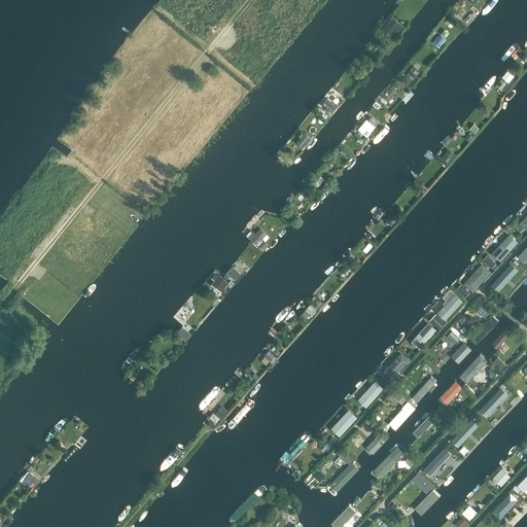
[(392,18),(384,27),(395,35),(403,26),(392,18)]
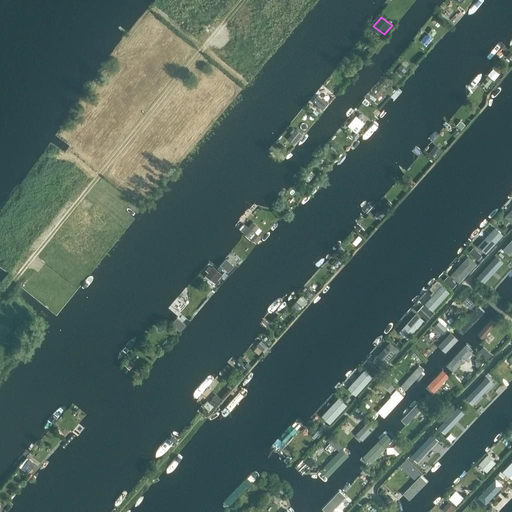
[(400,66),(395,72),(401,77),(406,71),(400,66)]
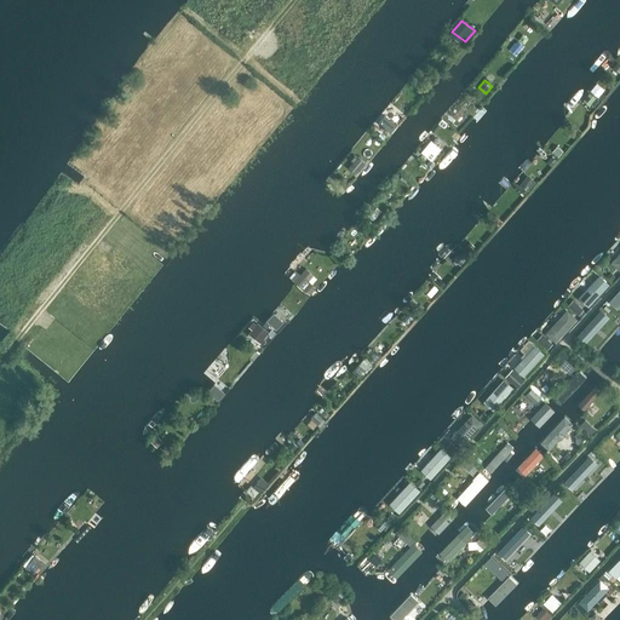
[(590,92),(585,98),(590,103),(589,104),(590,107),(592,104),(595,107),(600,101),(597,98),(590,92)]
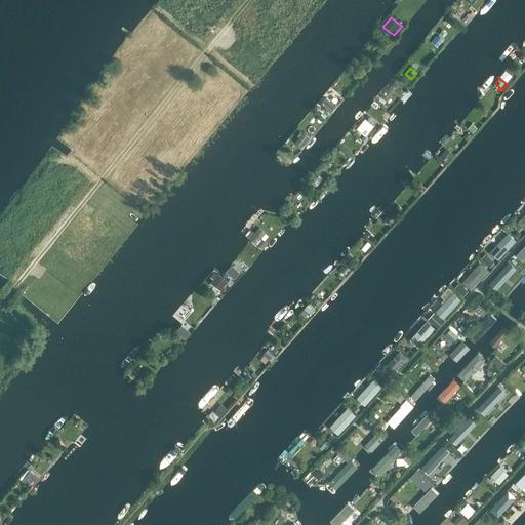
[(325,96),(319,104),(331,114),(337,107),(325,96)]
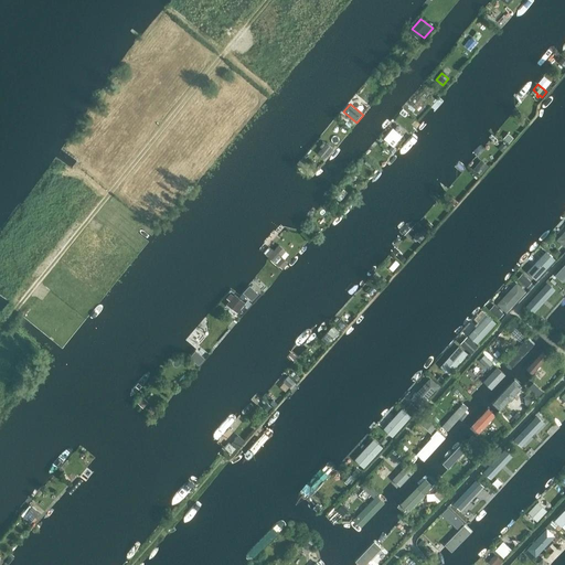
[(393,128),(384,139),(393,147),(402,136),(393,128)]
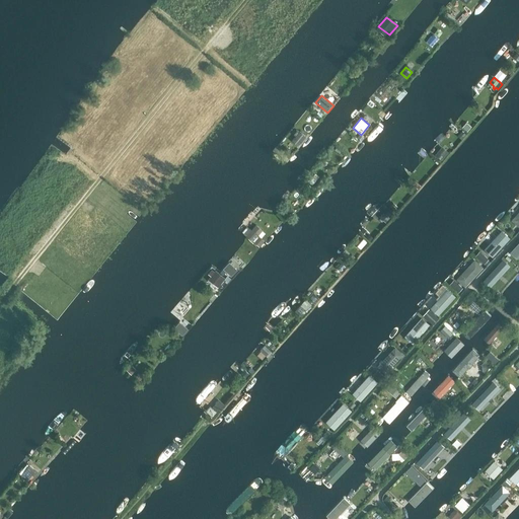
[(467,123),(462,128),(467,132),(471,127),(467,123)]
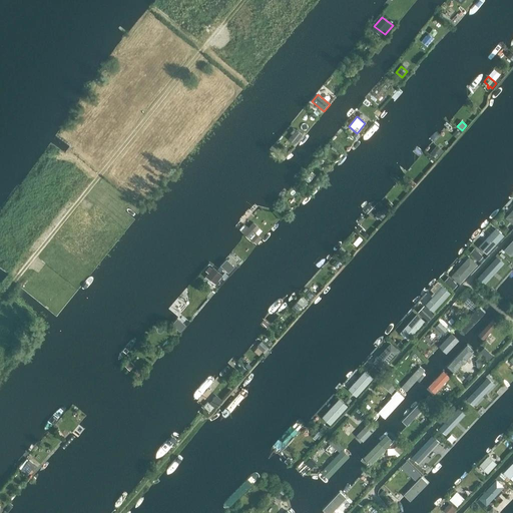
[(292,135),(290,137),(296,143),(303,135),(296,130),(294,128),(290,133),(292,135)]
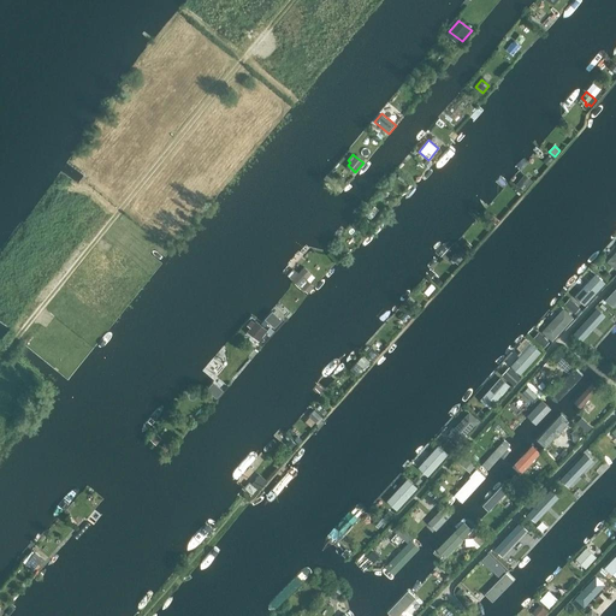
[(549,155),(544,161),(549,166),(554,160),(549,155)]
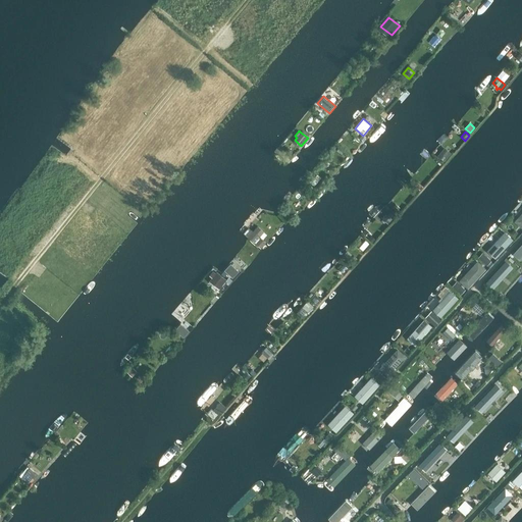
[(444,150),(438,156),(445,161),(450,156),(444,150)]
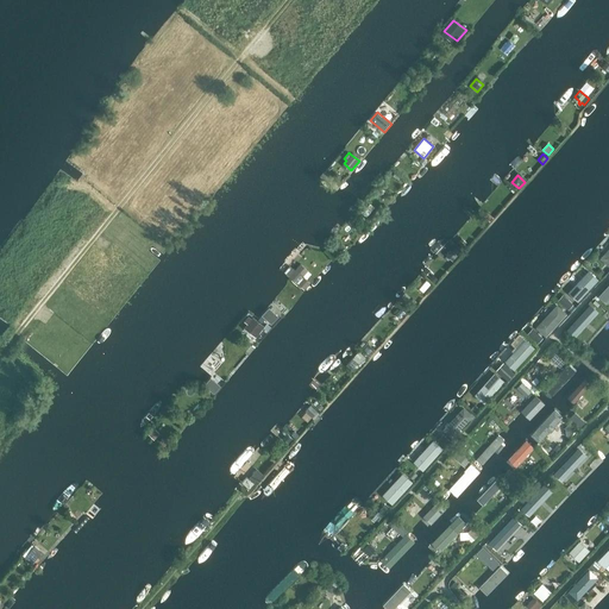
[(336,243),(330,249),(336,256),(343,250),(336,243)]
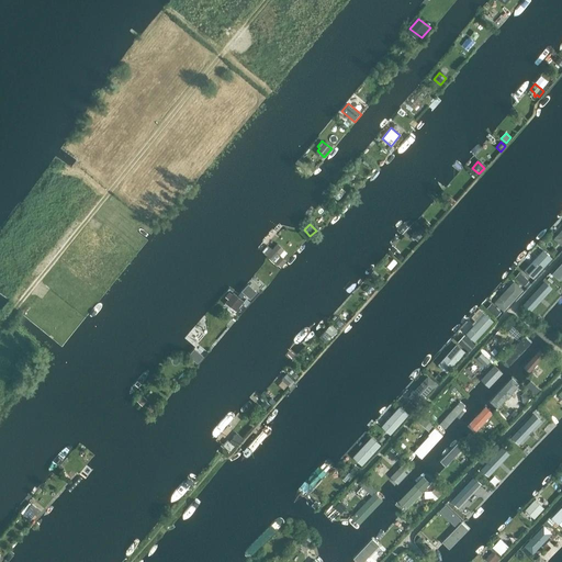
[(561,226),(551,239),(560,247),(561,245),(561,226)]
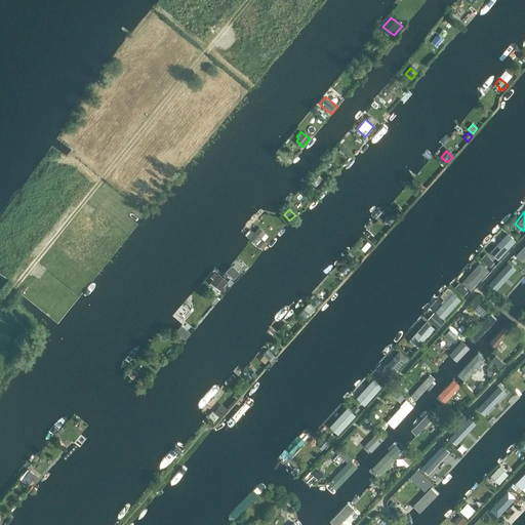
[(390,212),(386,216),(393,223),(397,217),(390,212)]
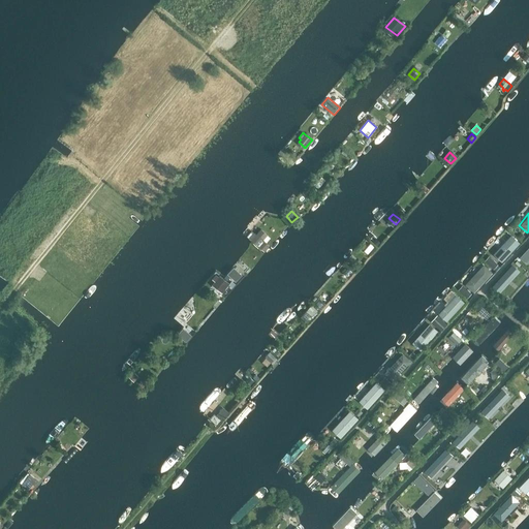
[(251,231),(247,237),(257,246),(261,241),(263,239),(256,232),(255,235),(251,231)]
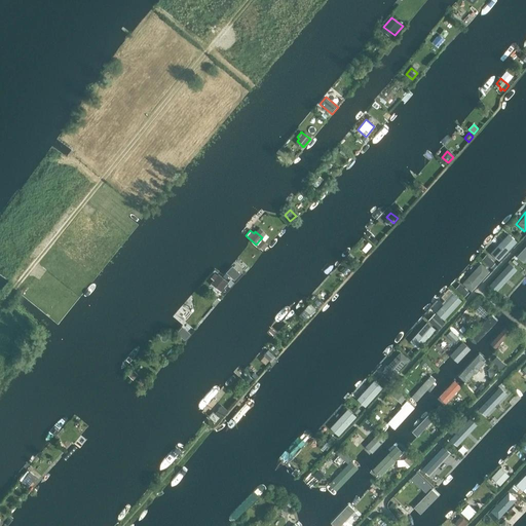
[(506,235),(488,255),(496,262),(515,242),(506,235)]
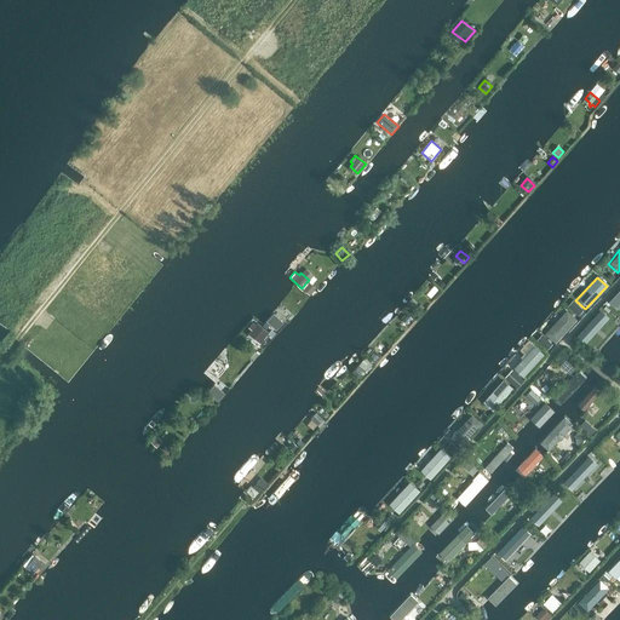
[(306,282),(302,288),(309,294),(315,288),(306,282)]
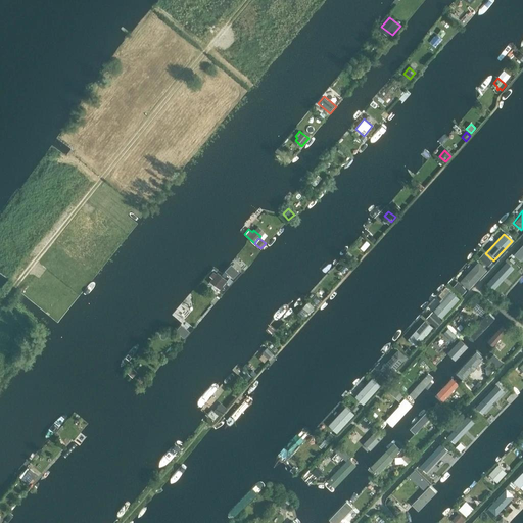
[(457,282),(466,291),(485,271),(477,262),(457,282)]
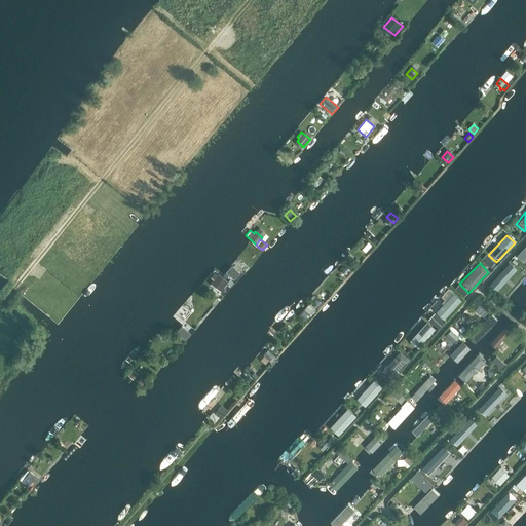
[(346,266),(341,271),(345,274),(349,269),(346,266)]
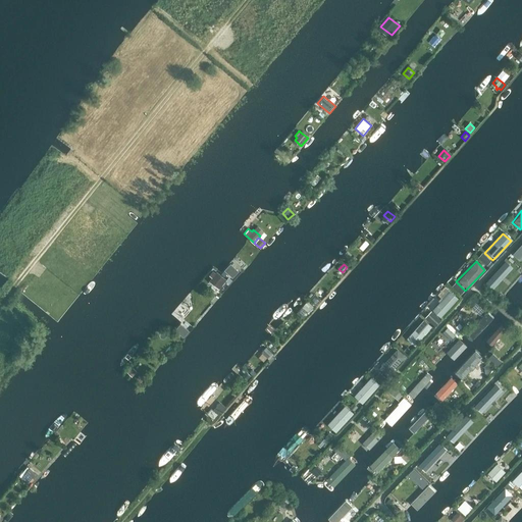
[(231,265),(225,272),(232,277),(239,271),(231,265)]
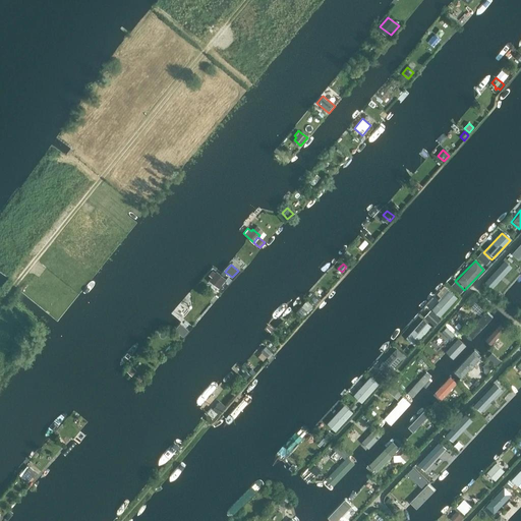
[(211,277),(208,281),(218,289),(226,279),(215,272),(215,273),(212,271),(208,275),(211,277)]
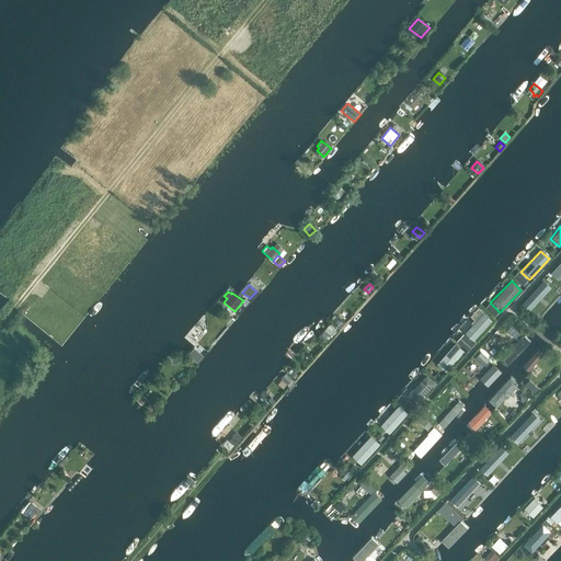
[(461,335),(472,344),(491,322),(481,312),(461,335)]
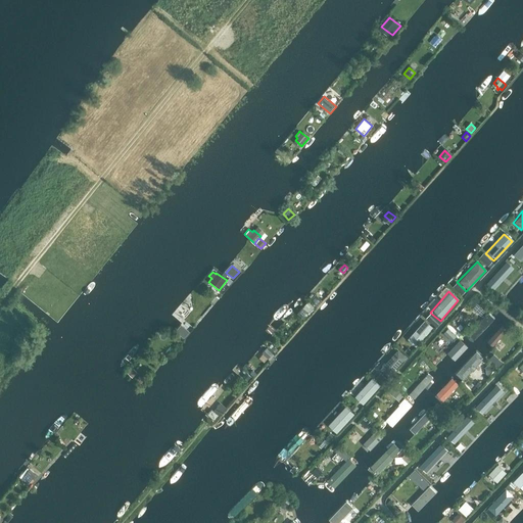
[(316,295),(311,301),(316,305),(321,299),(316,295)]
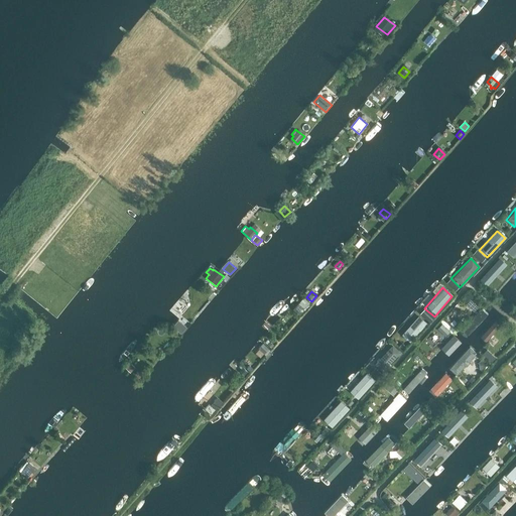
[(303,297),(298,303),(306,310),(311,304),(303,297)]
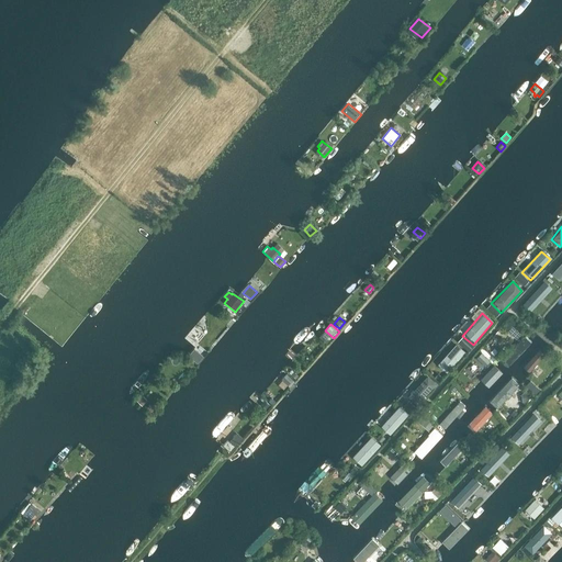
[(499,361),(510,371),(540,339),(529,329),(499,361)]
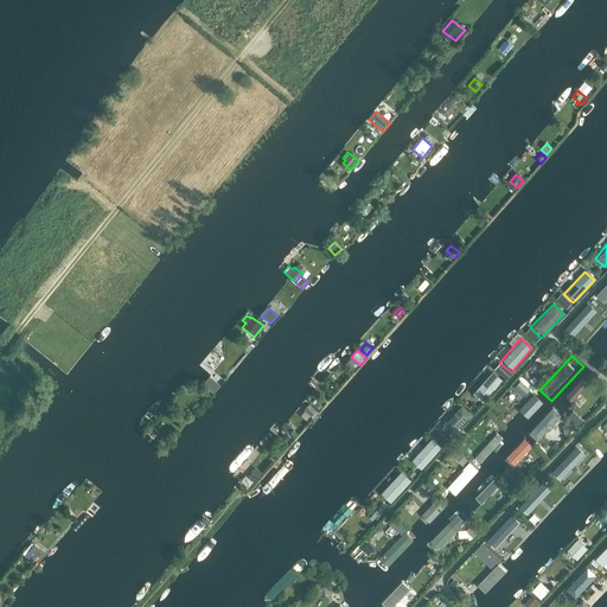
[(489,370),(474,387),(487,397),(500,381),(489,370)]
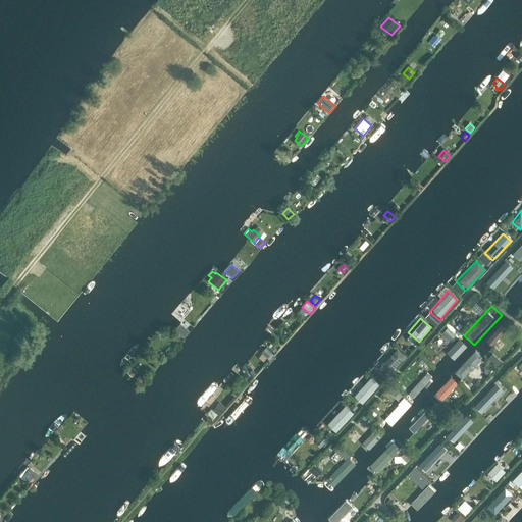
[(505,320),(475,352),(481,358),(512,326),(505,320)]
